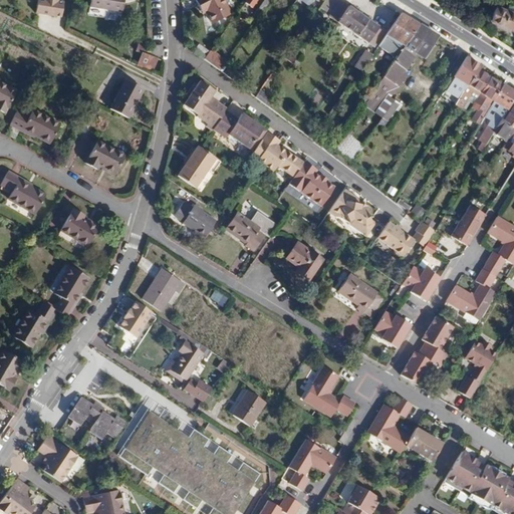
[(37,0),(37,3),(54,10),(55,2),(58,2),(58,0),(37,0)]
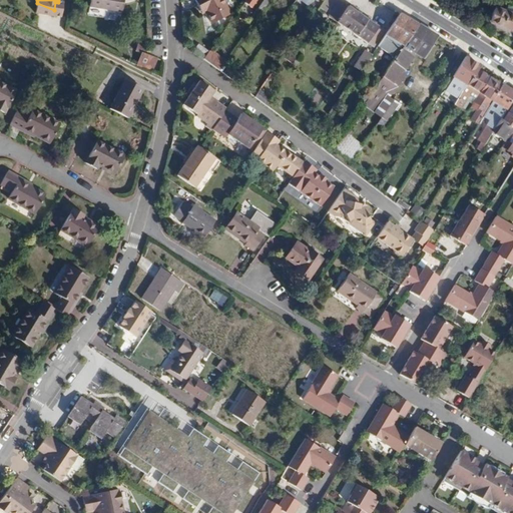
[(89,0),(88,7),(121,12),(122,0),(89,0)]
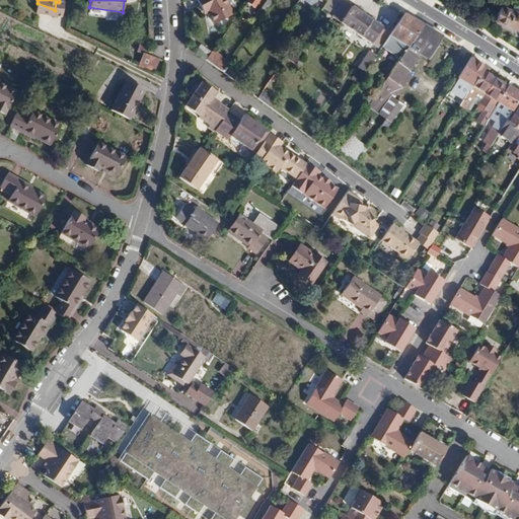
[(224,0),(197,0),(204,14),(207,12),(213,23),(232,14),(224,0)]
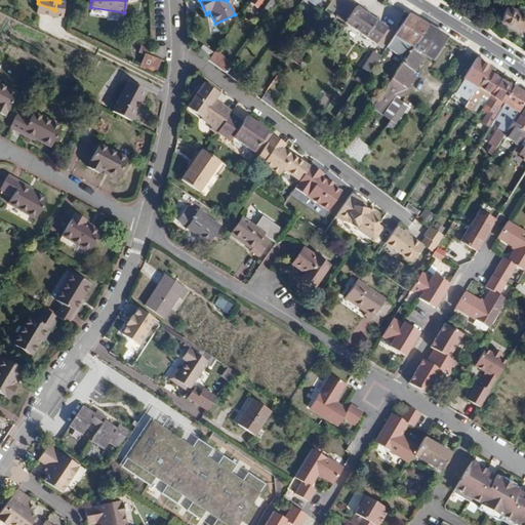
[(251,0),(245,9),(248,11),(252,6),(255,8),(261,0),(269,0),(260,11),(266,14),(276,0),(251,0)]
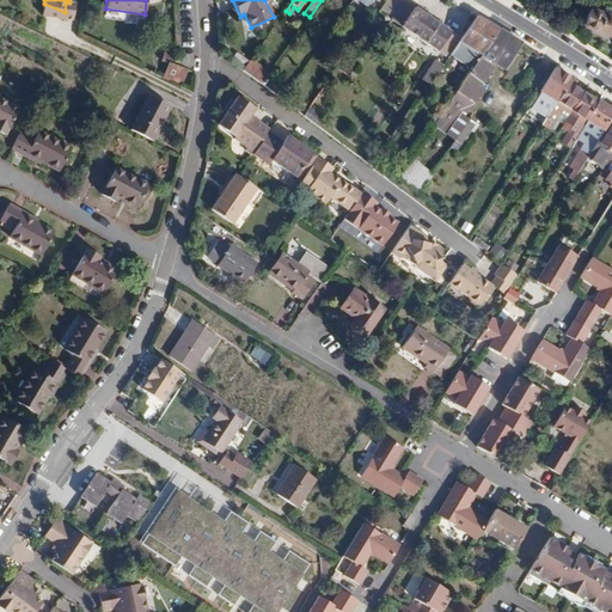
[(397,0),(386,0),(380,10),(387,16),(397,0)]
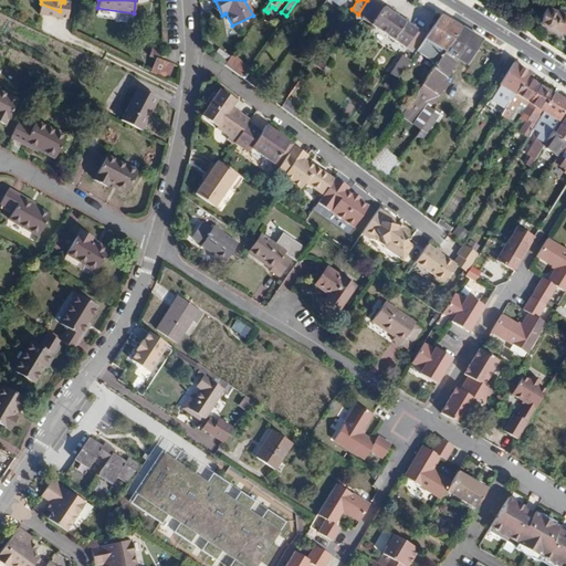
[(423,35),(374,1),(362,19),(411,53),(423,35)]
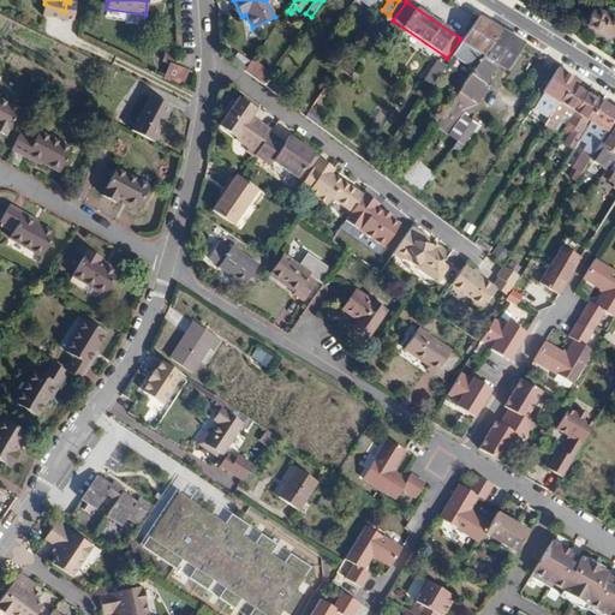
[(64,19),(65,12),(45,4),(43,16),(64,19)]
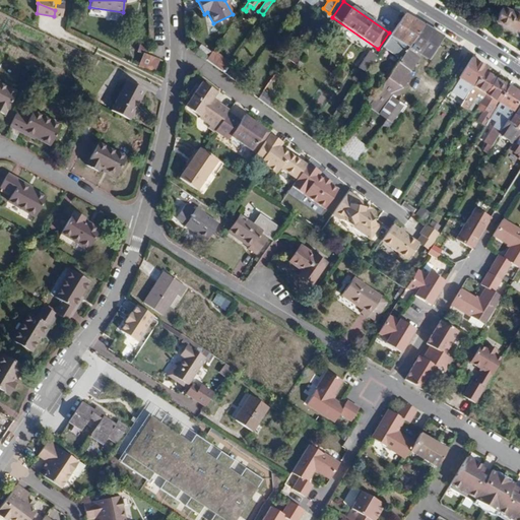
[(519,4),(516,3),(515,4),(512,10),(501,6),(495,21),(519,30),(519,4)]
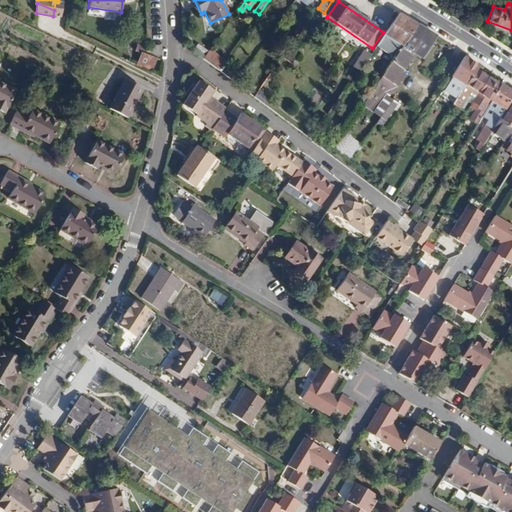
[(377,46),(395,58),(418,25),(413,22),(399,13),(377,46)]
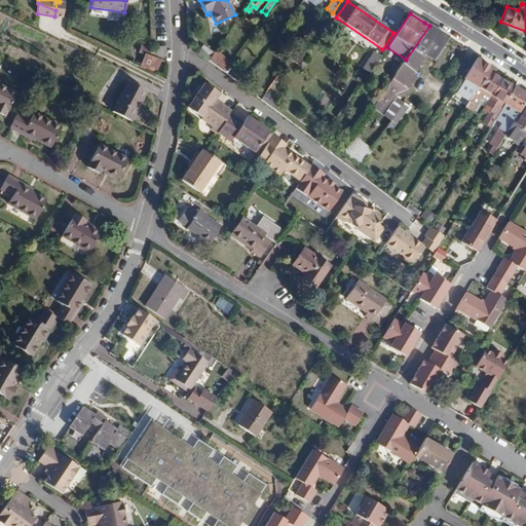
[(429,26),(406,60),(392,79),(408,89),(418,74),(415,72),(426,55),(434,61),(448,37),(434,29),(429,26)]
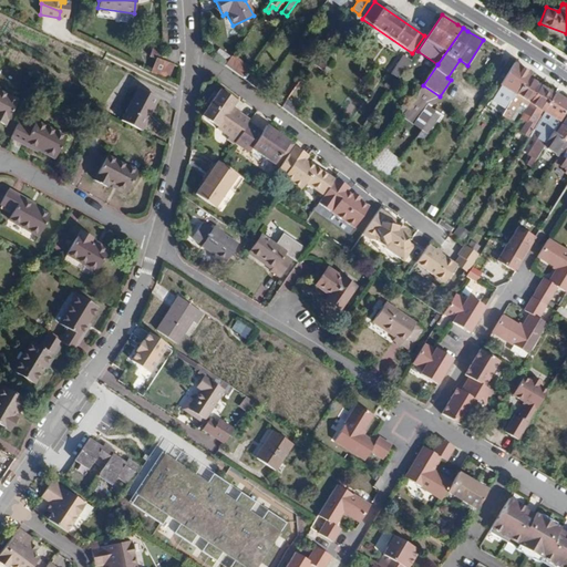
[(157,58),(165,61),(165,55),(154,50),(152,55),(157,58)]
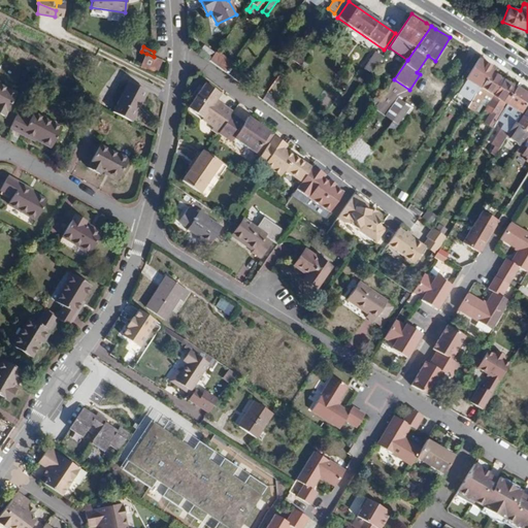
[(154,52),(154,57),(165,57),(165,48),(154,48),(154,52)]
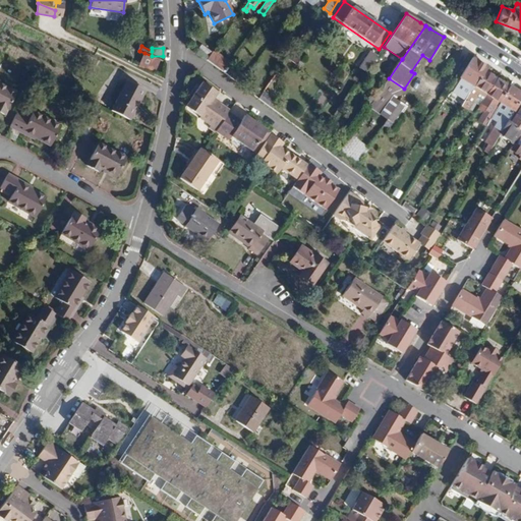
[(214,50),(207,60),(223,72),(230,62),(214,50)]
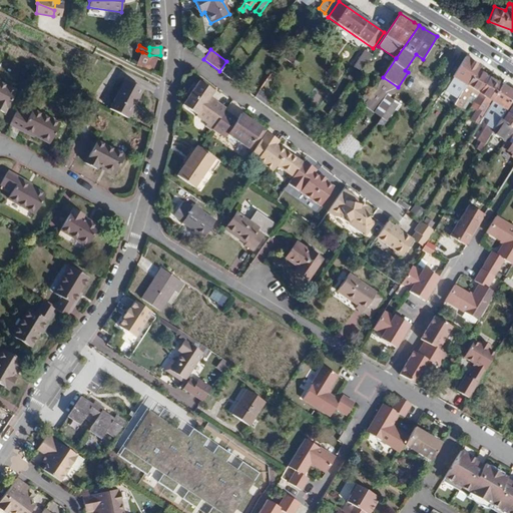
[(354,66),(361,71),(372,55),(365,50),(354,66)]
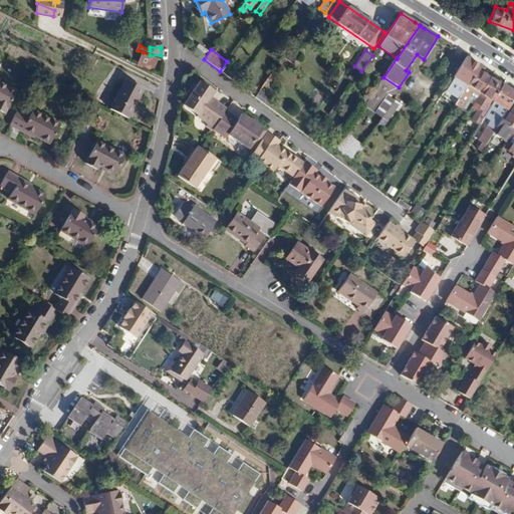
[(153,71),(158,58),(150,55),(143,52),(138,65),(153,71)]
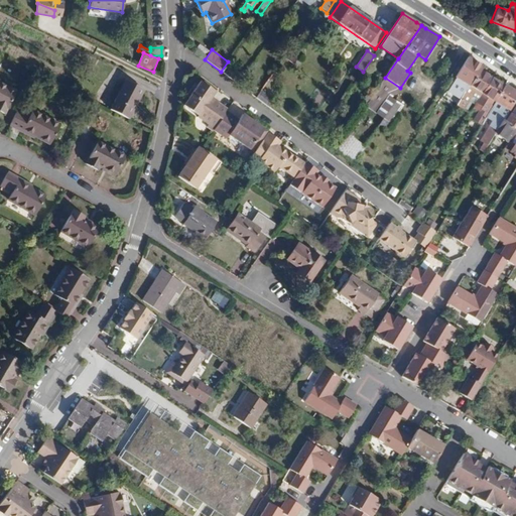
[(234,58),(232,56),(228,61),(221,72),(237,84),(243,77),(229,66),(234,58)]
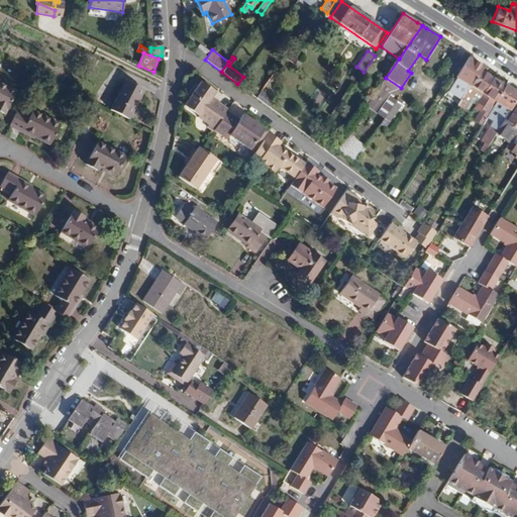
[(469,58),(456,77),(460,80),(471,86),(482,71),(484,68),(469,58)]
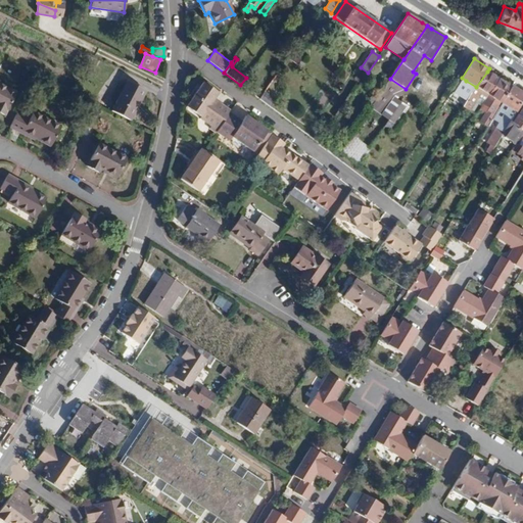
[(487,72),(476,87),(463,107),(470,112),(479,98),(484,102),(491,89),(497,79),(487,72)]
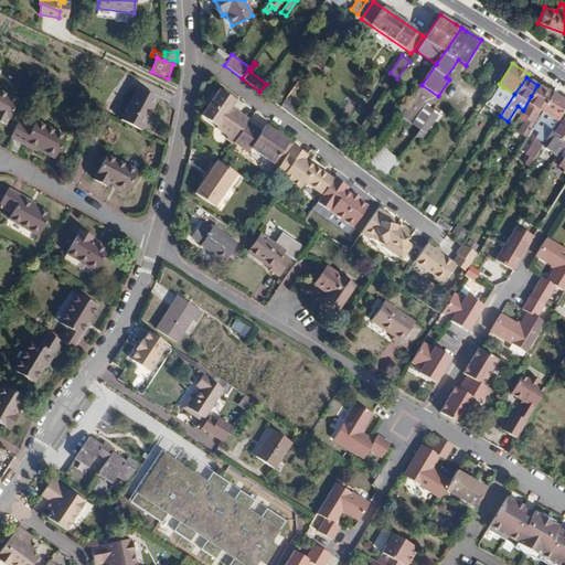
[(497,97),(503,87),(499,84),(492,94),(497,97)]
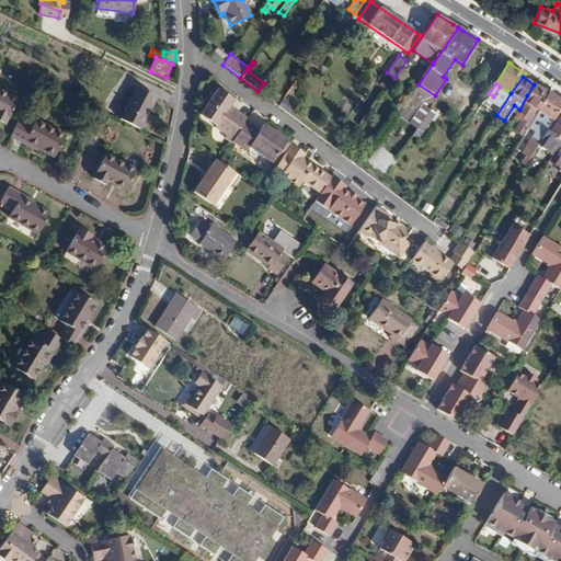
[(435,95),(419,84),(412,94),(427,104),(435,95)]
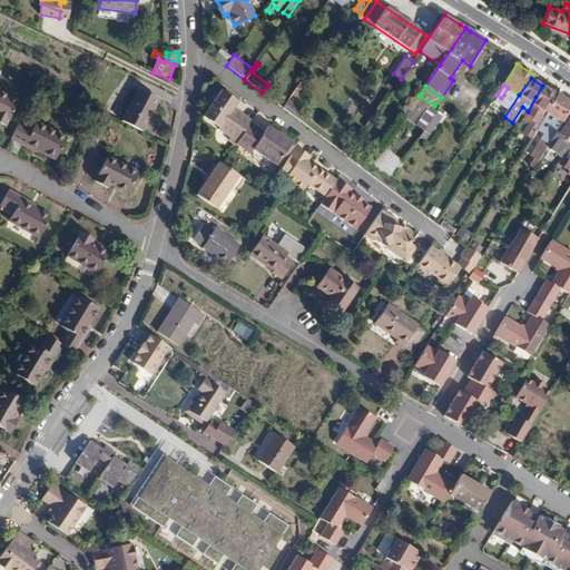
[(536,97),(528,111),(524,117),(531,121),(522,136),(531,141),(544,118),(543,118),(557,95),(542,86),(536,97)]
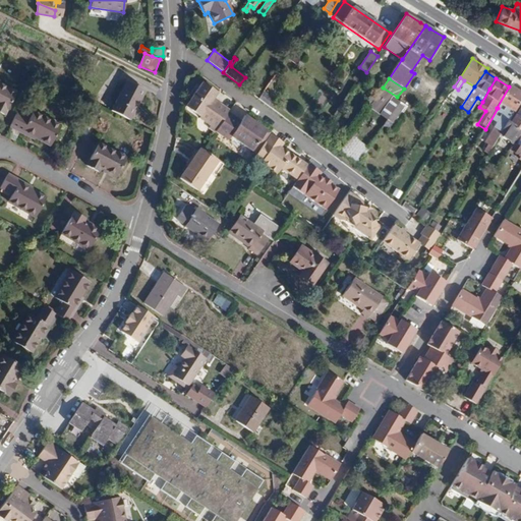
[(0,112),(4,114),(15,92),(1,84),(1,82),(0,81),(0,112)]
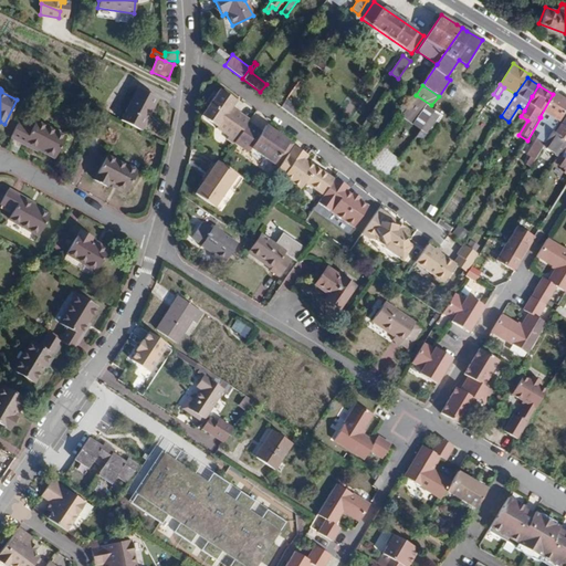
[(157,98),(138,88),(121,121),(140,132),(157,98)]
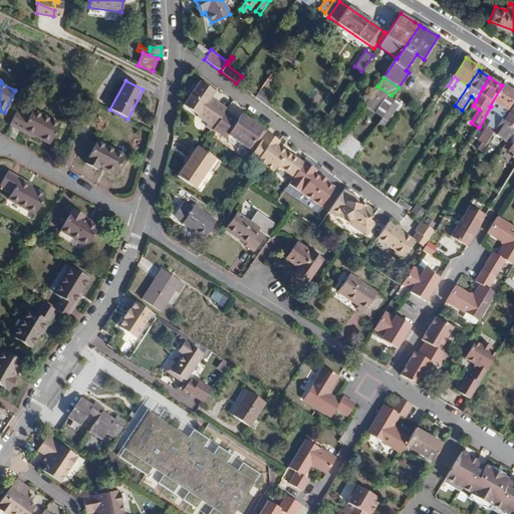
[(226,111),(227,109),(211,98),(215,92),(200,82),(184,106),(198,115),(197,116),(208,124),(207,126),(213,132),(215,127),(226,111)]
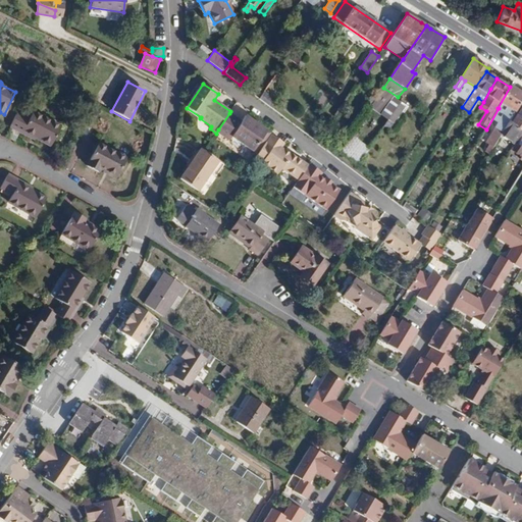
[(250,85),(246,89),(255,96),(259,92),(250,85)]
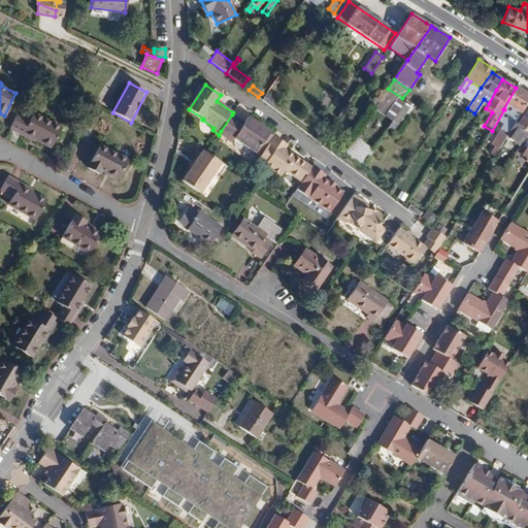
[(466,92),(464,91),(460,88),(455,96),(461,100),(466,92)]
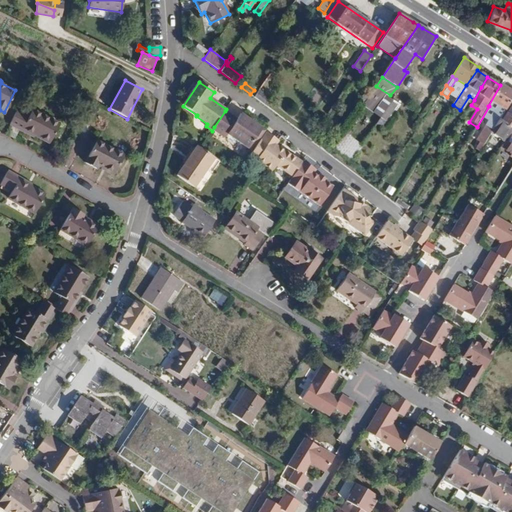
[(488,106),(489,106),(495,110),(485,125),(487,126),(485,129),(483,128),(477,138),(480,143),(476,149),(480,152),(491,133),(490,132),(498,120),(509,102),(511,97),(511,92),(500,85),(488,106)]
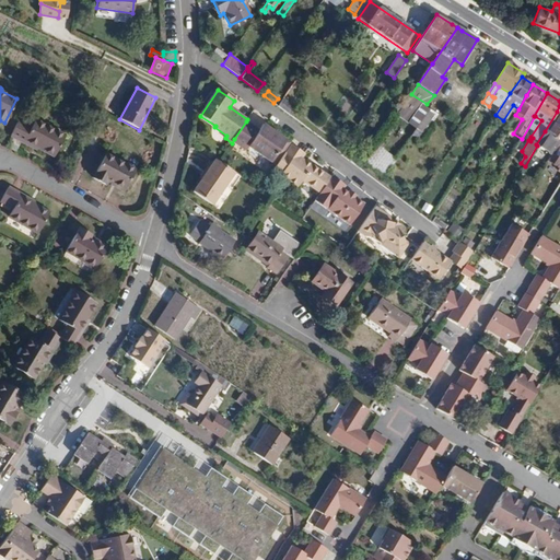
[(283,98),(278,106),(290,115),(295,107),(283,98)]
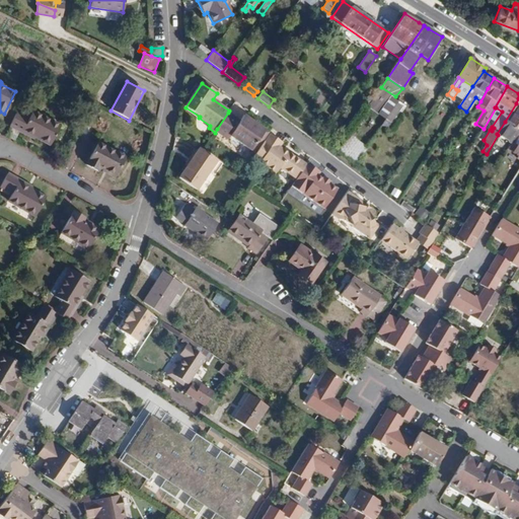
[(398,101),(381,126),(389,131),(405,106),(398,101)]
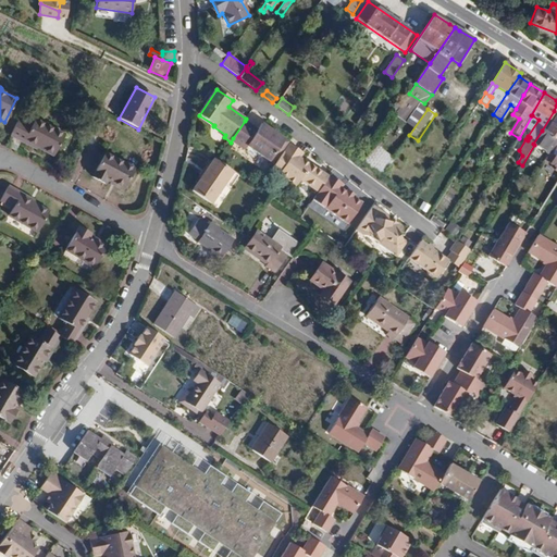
[(556,112),(556,113),(545,132),(556,139),(556,143),(549,155),(555,158),(552,163),(556,166),(556,168),(556,170),(556,112)]
